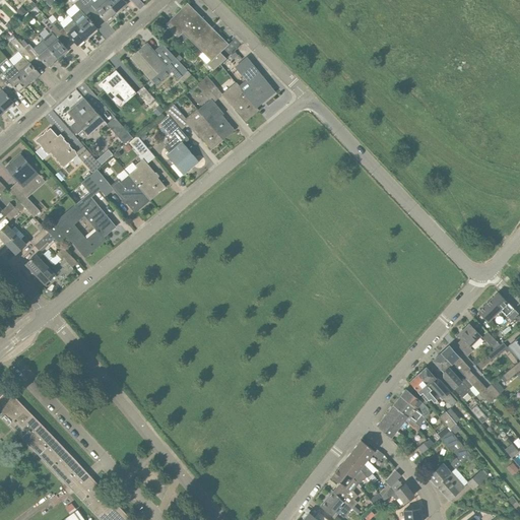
[(78,0),(74,3),(82,13),(87,8),(79,0),(78,0)]
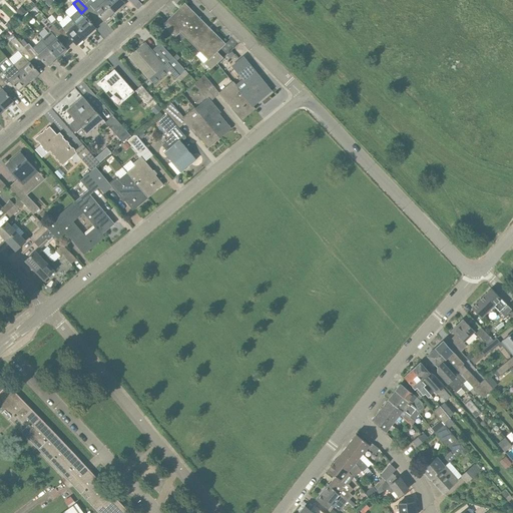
[(109,16),(114,12),(103,0),(94,0),(93,2),(91,0),(78,0),(86,8),(90,5),(94,10),(104,21),(105,20),(106,21),(110,18),(109,16)]
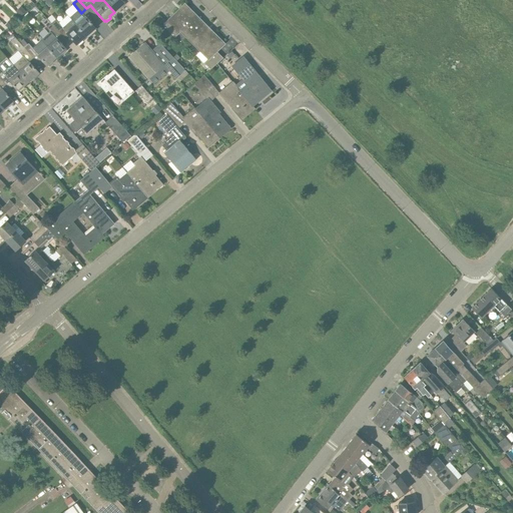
[(103,0),(114,12),(124,3),(121,0),(103,0)]
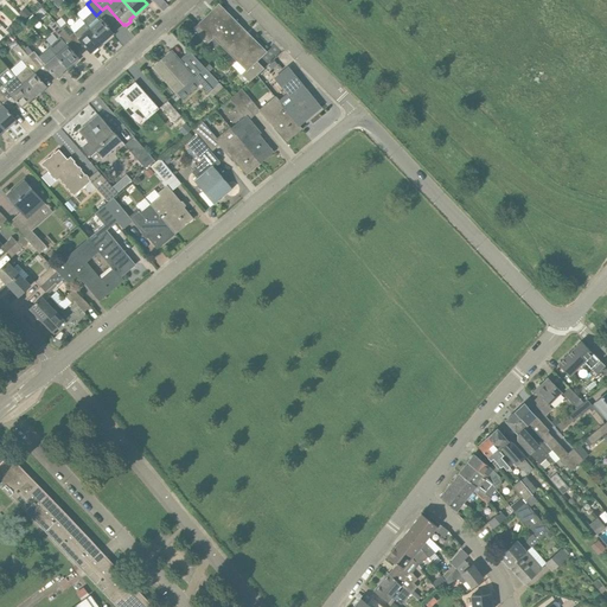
[(196,27),(209,42),(213,38),(246,71),(242,75),(249,82),(266,68),(257,61),(262,55),(243,36),(246,32),(218,5),(196,27)]
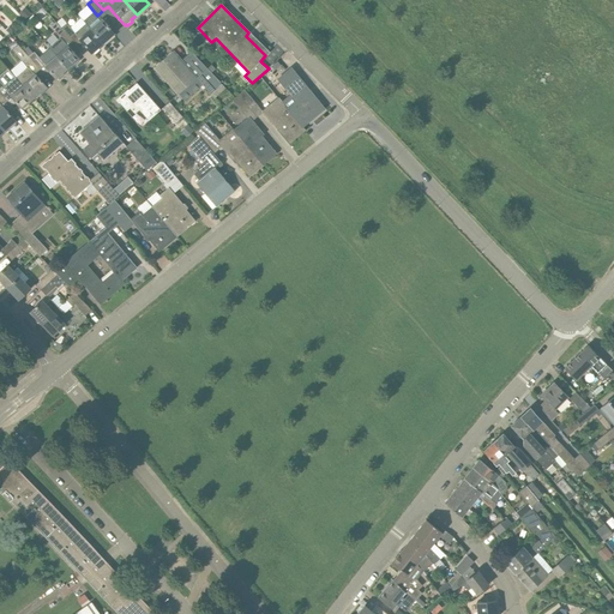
[(25,19),(31,13),(25,7),(19,13),(25,19)]
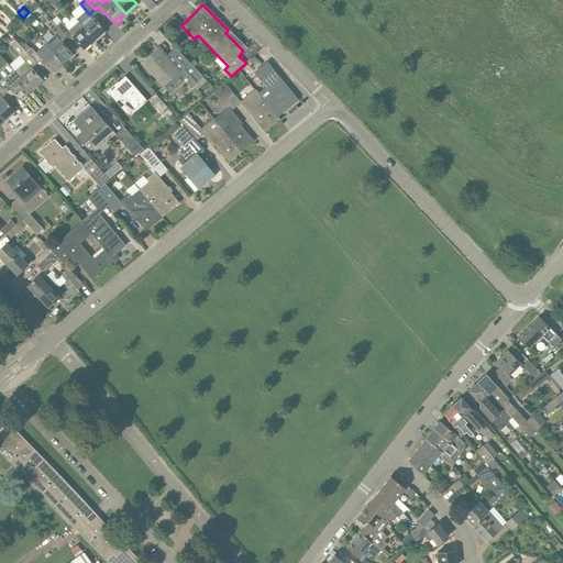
[(83,26),(95,40),(105,31),(94,17),(83,26)]
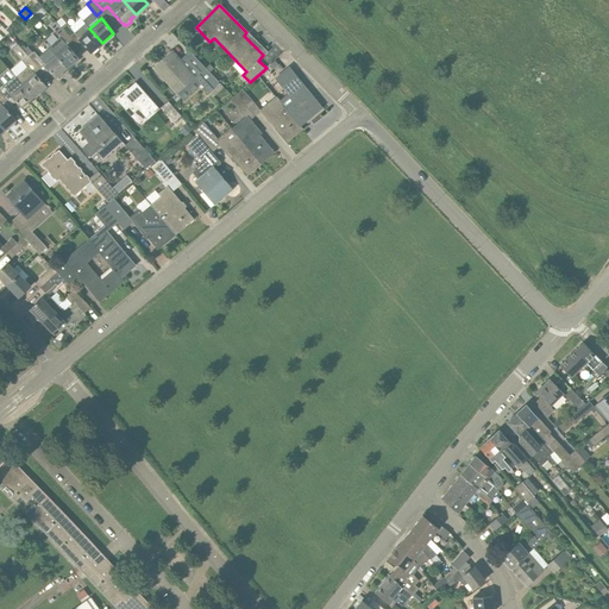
[(52,51),(68,68),(79,58),(64,43),(70,38),(55,22),(49,26),(63,42),(52,51)]
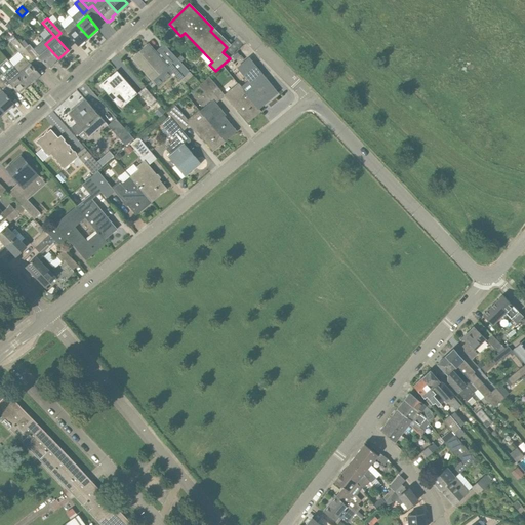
[(79,45),(88,37),(77,25),(68,33),(79,45)]
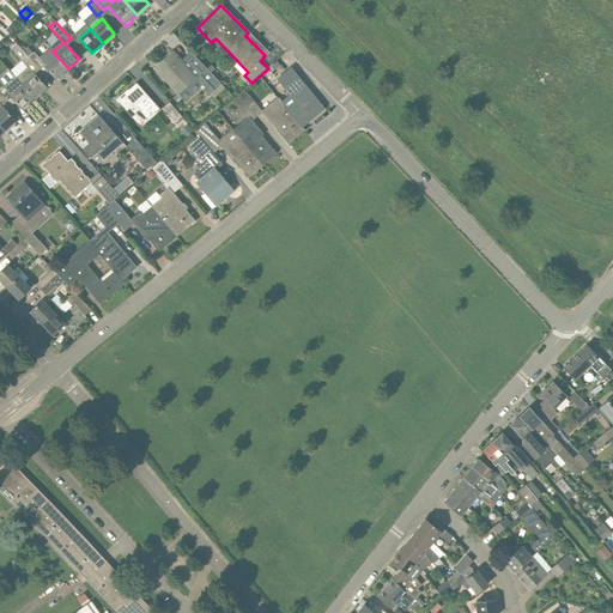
[(47,77),(24,52),(18,44),(12,49),(26,67),(16,77),(23,85),(35,97),(47,87),(42,82),(47,77)]
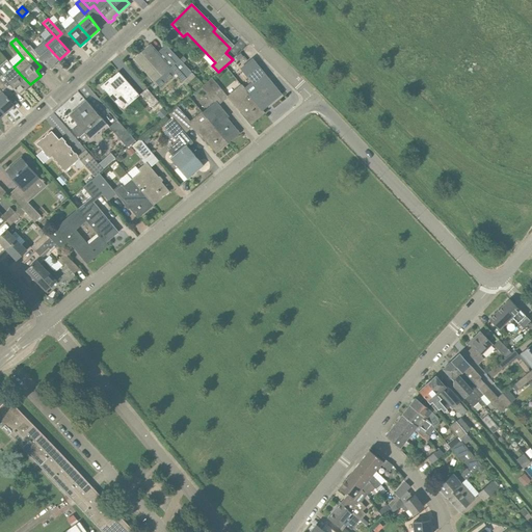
[(59,59),(46,45),(43,42),(33,50),(29,45),(29,46),(25,41),(21,45),(41,67),(45,63),(49,68),(59,59)]
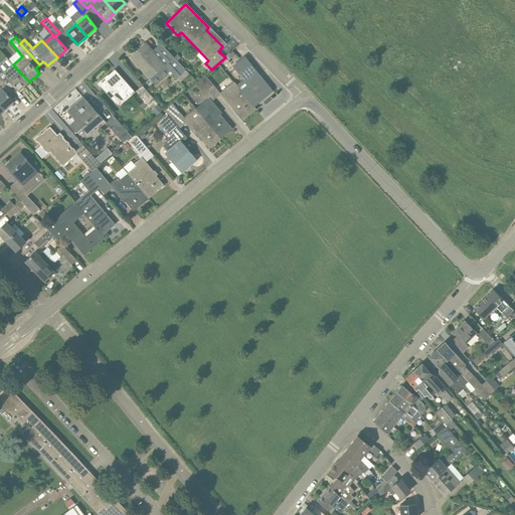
[(130,56),(150,78),(174,57),(160,43),(152,51),(145,43),(130,56)]
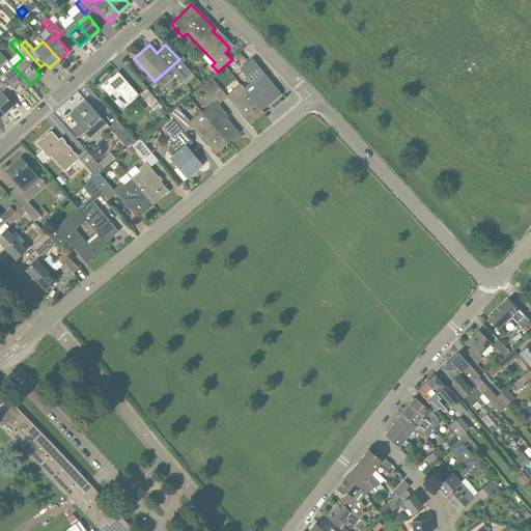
[(245,88),(261,109),(278,95),(266,79),(267,78),(255,64),(254,65),(250,60),(240,68),(251,83),(245,88)]
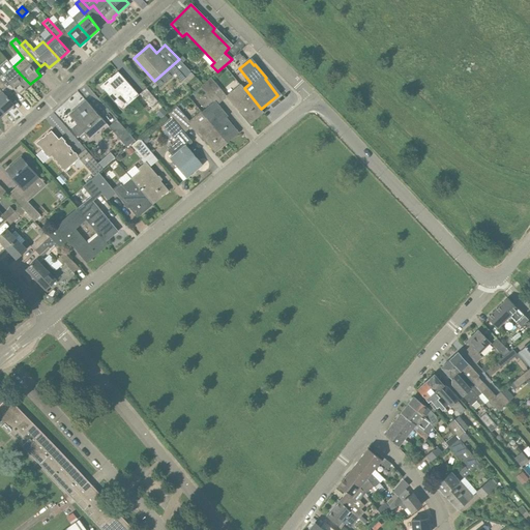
[(0,109),(3,113),(13,104),(8,98),(12,95),(3,84),(8,80),(0,70),(0,109)]
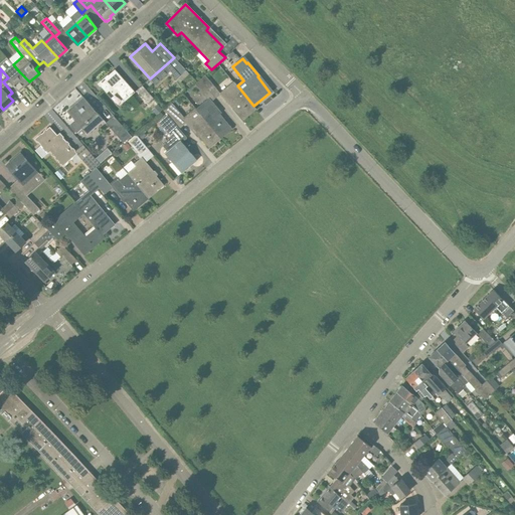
[(99,83),(107,93),(111,90),(114,93),(116,91),(125,101),(135,93),(115,69),(99,83)]
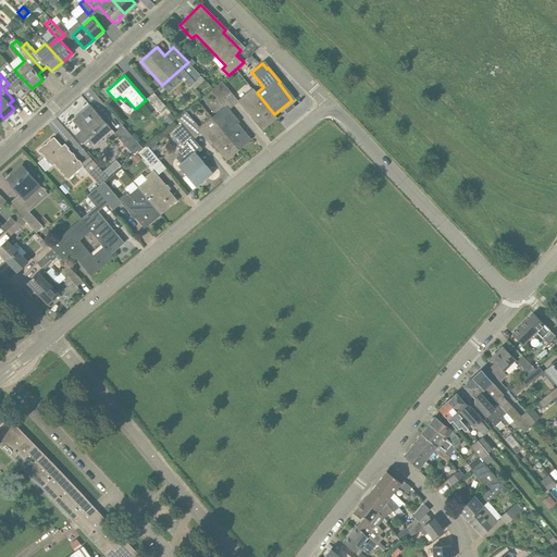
[(20,98),(32,88),(21,77),(10,87),(20,98)]
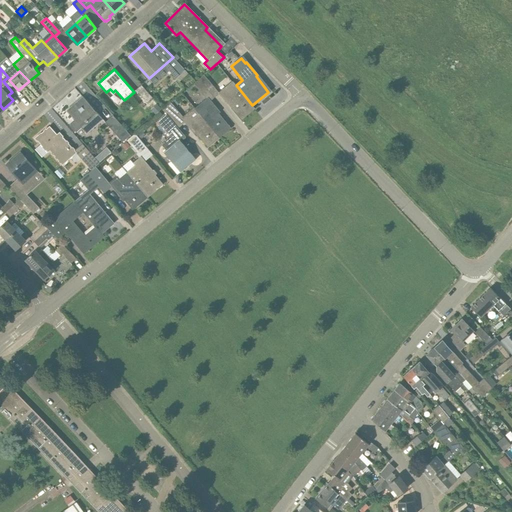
[(219,93),(218,93),(203,75),(198,79),(214,98),(219,93)]
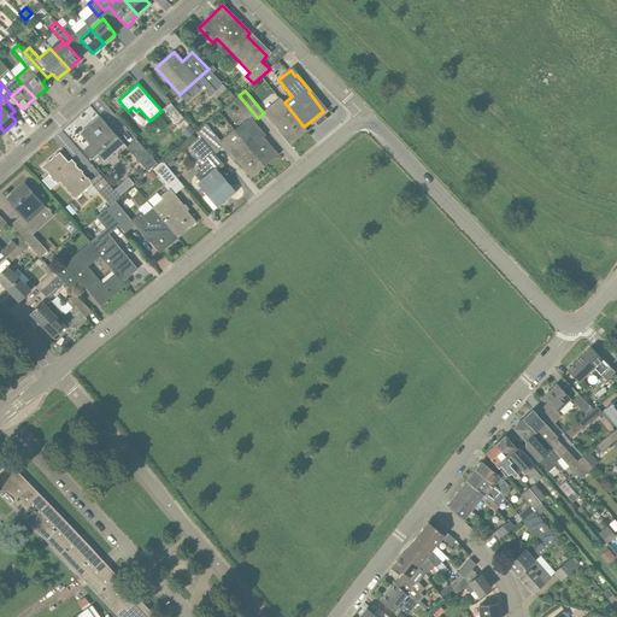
[(234,130),(263,166),(277,154),(263,137),(265,135),(254,121),(258,118),(239,95),(234,100),(234,101),(248,118),(234,130)]
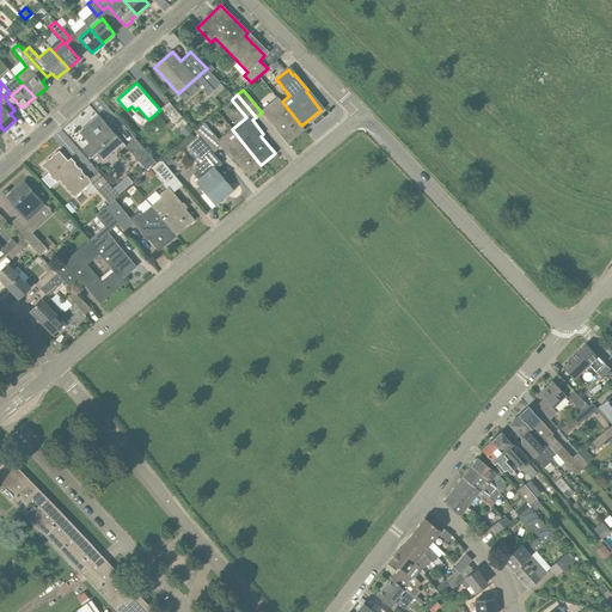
[(277,97),(261,111),(262,111),(276,128),(277,127),(289,141),(303,129),(300,127),(301,126),(282,102),(277,97)]
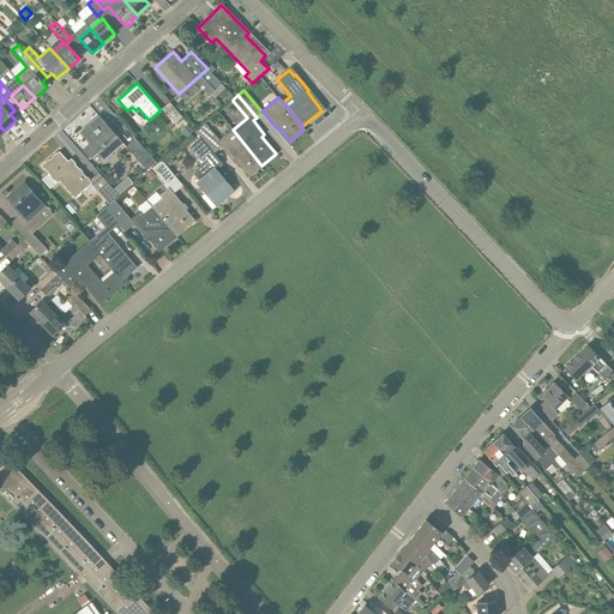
[(178,125),(185,119),(169,102),(162,108),(174,120),(173,120),(178,125)]
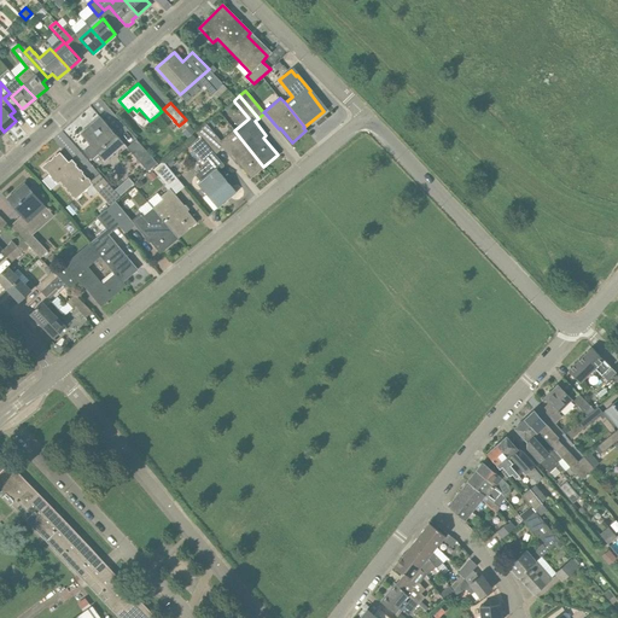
[(99,155),(105,162),(124,145),(100,117),(81,134),(91,146),(85,151),(92,161),(99,155)]
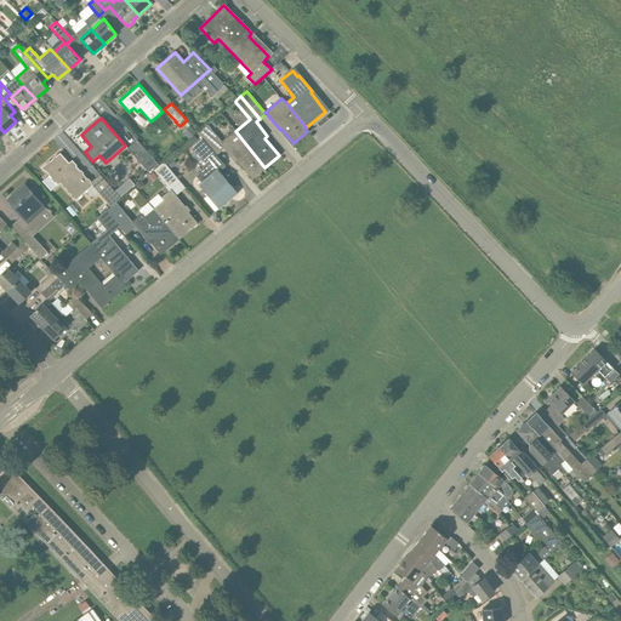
[(265,167),(235,131),(234,131),(222,142),(209,126),(199,135),(216,155),(223,149),(238,165),(240,164),(251,177),(265,167)]
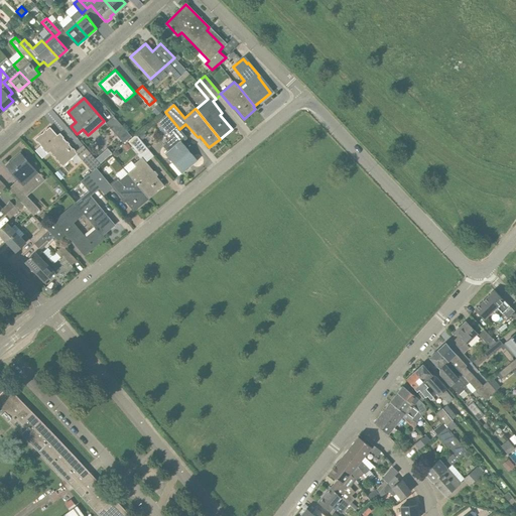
[(179,129),(165,112),(161,115),(164,118),(159,122),(172,138),(163,146),(167,151),(164,153),(172,162),(169,165),(178,176),(181,173),(198,161),(182,142),(187,138),(179,129)]
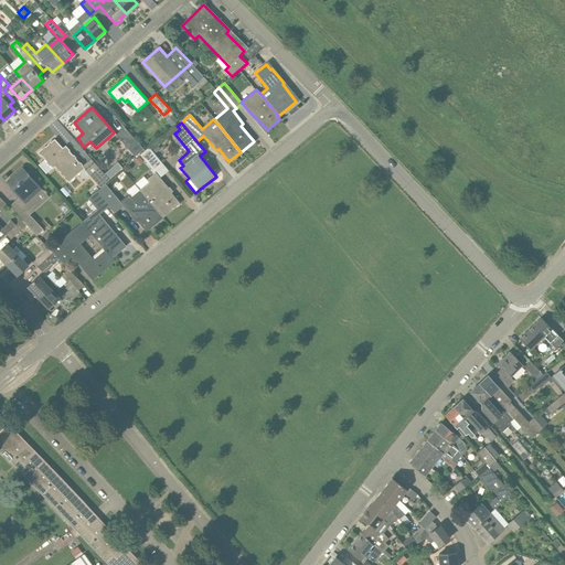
[(127,148),(136,140),(125,127),(116,135),(127,148)]
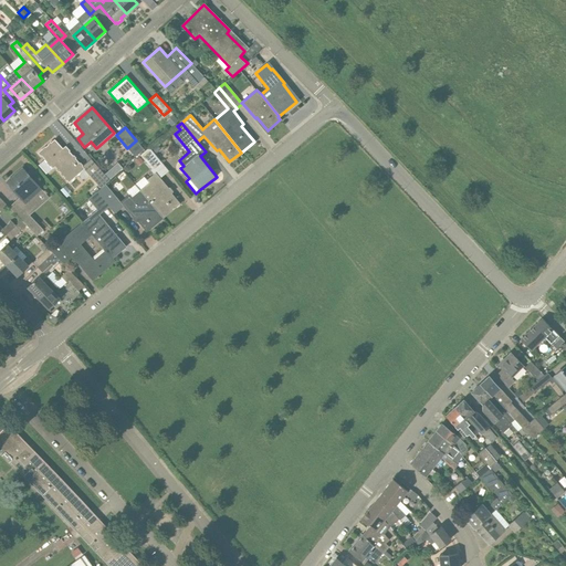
[(39,153),(44,159),(44,160),(46,163),(50,167),(51,166),(53,168),(55,167),(56,168),(56,169),(59,171),(60,171),(61,173),(60,174),(62,177),(63,176),(65,178),(64,178),(66,181),(67,180),(69,182),(84,169),(82,166),(69,152),(66,153),(54,139),(39,153)]
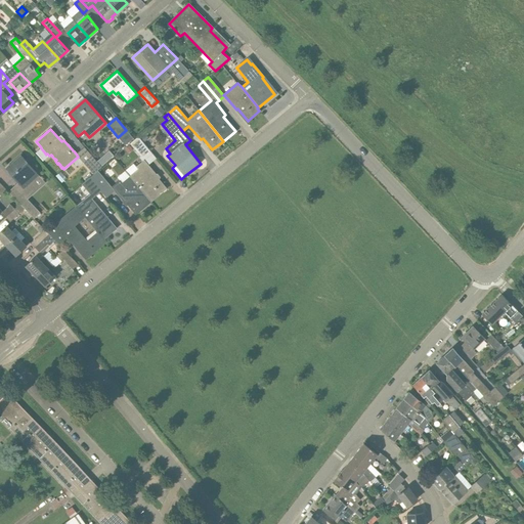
[(134,140),(130,143),(141,158),(144,161),(153,154),(138,136),(134,140)]
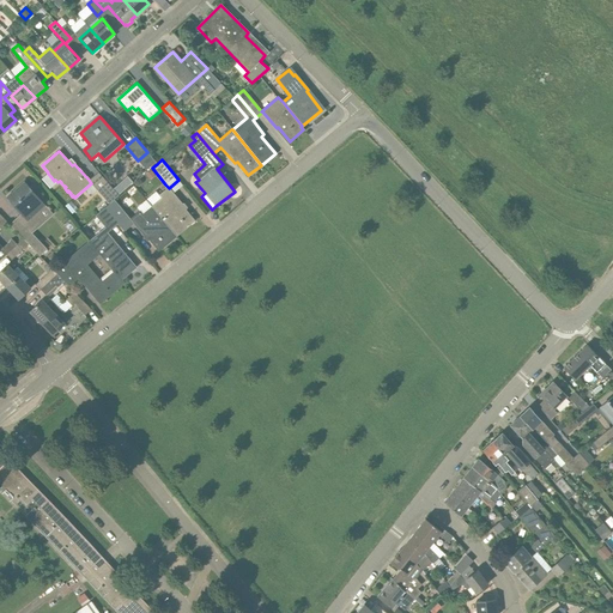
[(114,199),(119,195),(98,171),(89,180),(91,183),(97,190),(109,204),(114,199)]
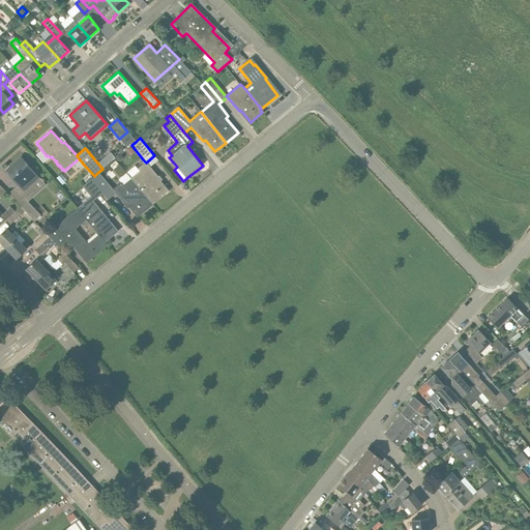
[(21,156),(12,164),(5,171),(19,185),(8,195),(16,202),(19,204),(21,206),(25,211),(33,221),(39,215),(25,200),(37,188),(32,183),(39,177),(21,156)]
